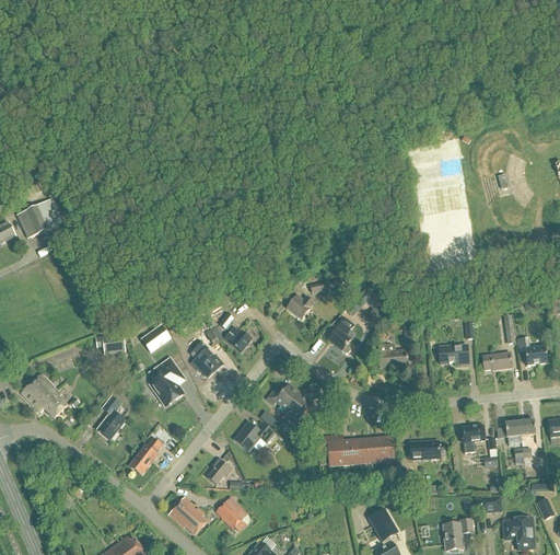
[(31,234),(63,220),(53,196),(43,200),(25,208),(20,210),(20,211),(31,234)]
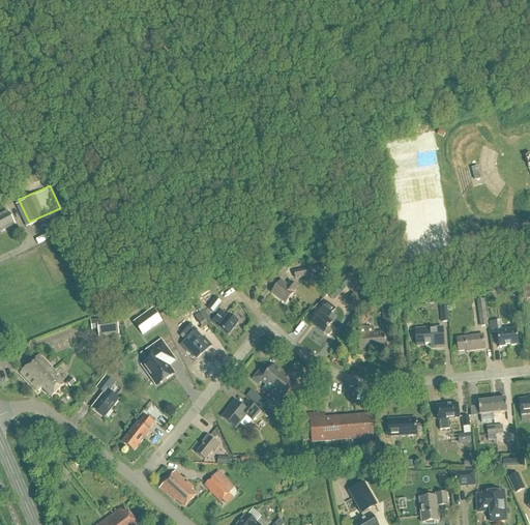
[(0,228),(0,229),(13,222),(10,216),(7,209),(0,212),(0,228)]
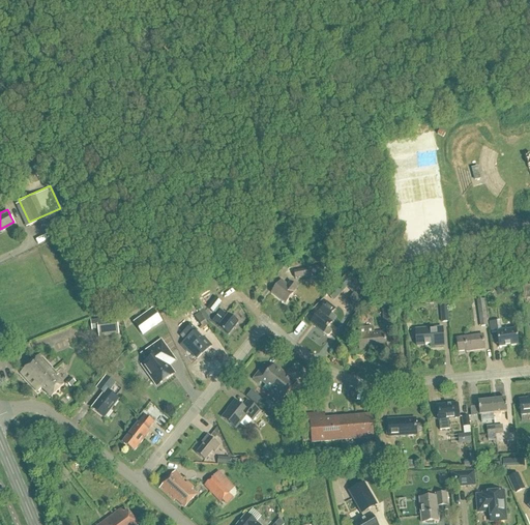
[(328,263),(317,263),(318,271),(325,270),(335,281),(342,275),(328,263)]
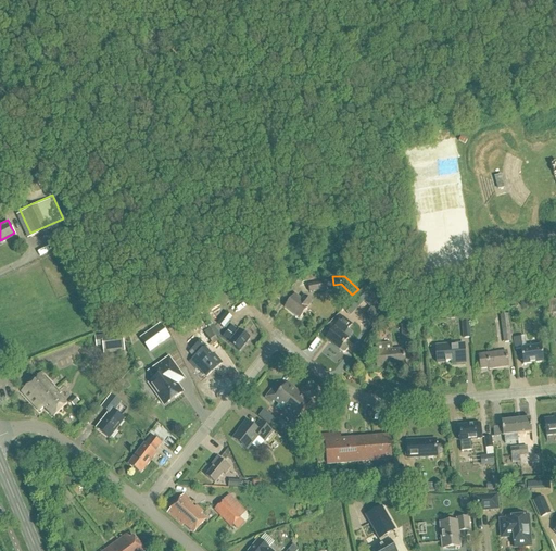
[(325,277),(308,279),(310,288),(326,286),(325,277)]
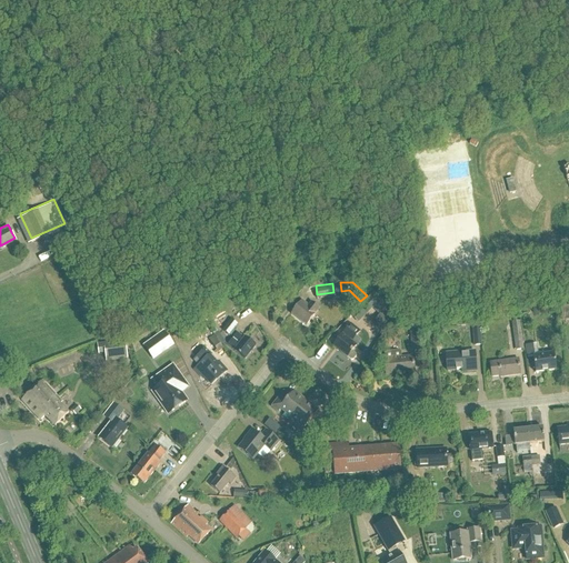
[(357,305),(358,305),(362,311),(363,311),(365,312),(381,295),(373,289),(357,305)]
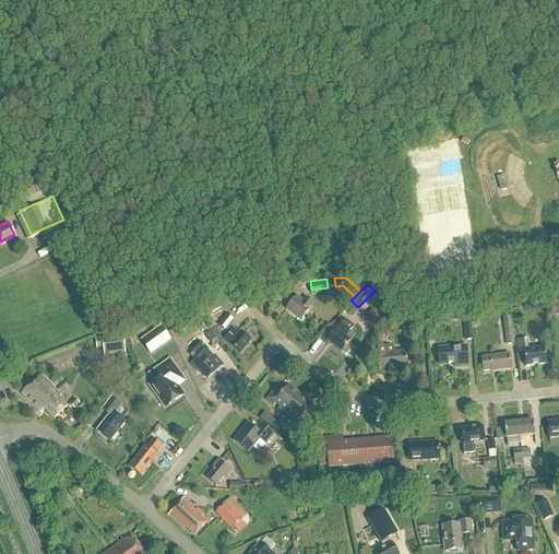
[(306,293),(302,297),(297,293),(287,306),(301,318),(310,307),(309,306),(313,301),(306,293)]
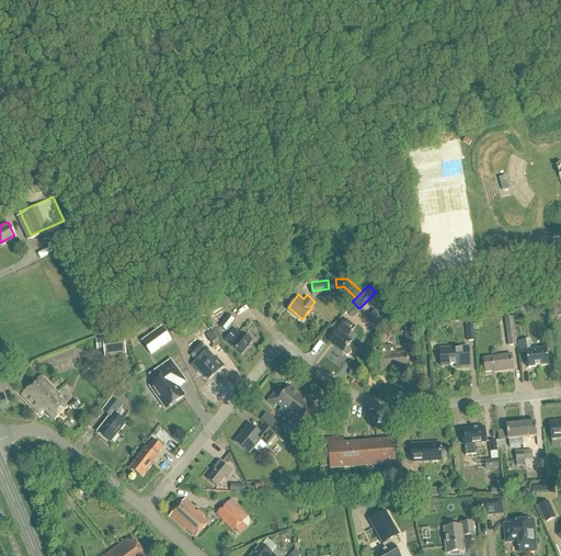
[(375,306),(368,315),(371,317),(378,308),(375,306)]
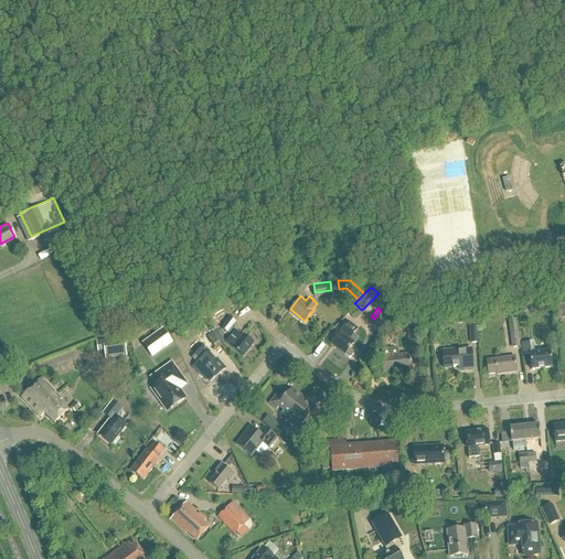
[(221,323),(227,329),(235,320),(227,314),(221,323)]
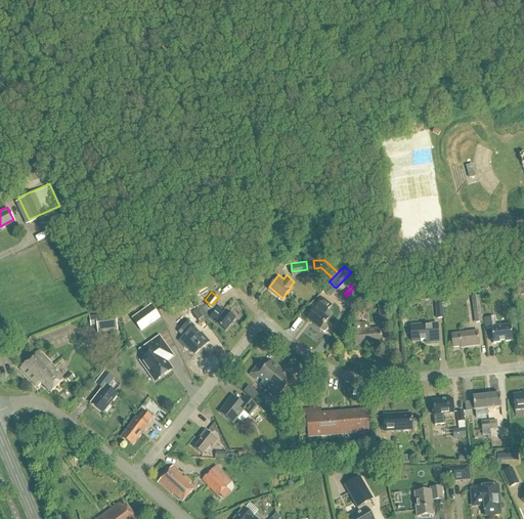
[(471,293),(475,319),(482,318),(479,292),(471,293)]
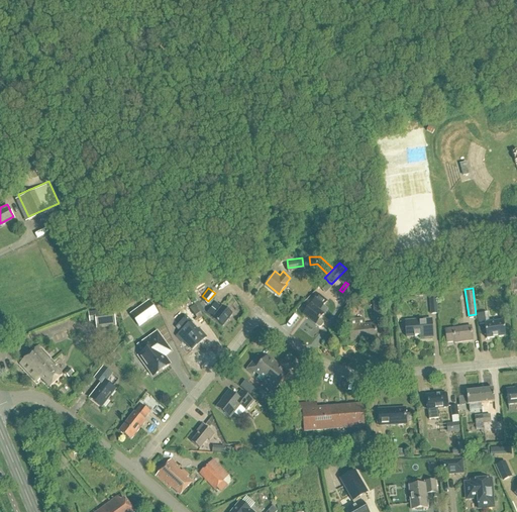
[(319,290),(302,311),(315,321),(319,323),(321,323),(323,320),(323,318),(321,316),(320,315),(324,310),(328,306),(323,303),(328,297),(319,290)]
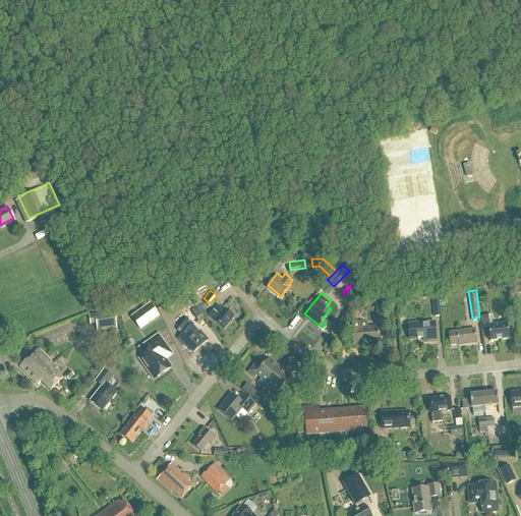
[(440,297),(432,298),(433,312),(442,312),(440,297)]
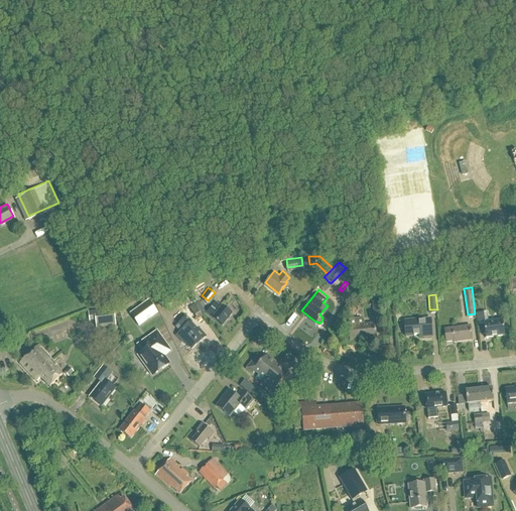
[(130,309),(139,323),(157,309),(148,296),(130,309)]
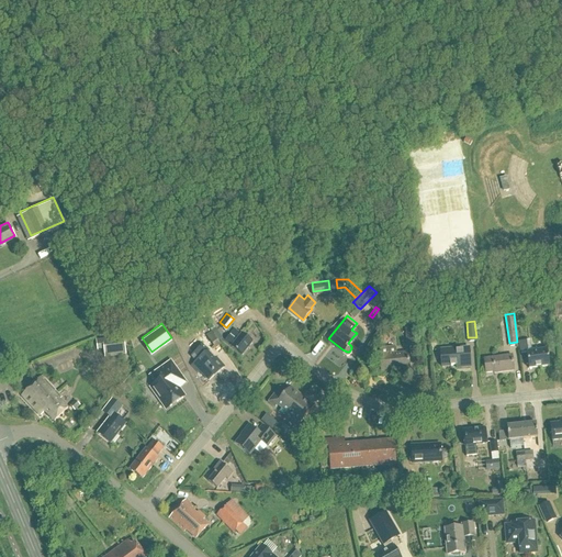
[(405,323),(406,341),(415,340),(414,323),(405,323)]
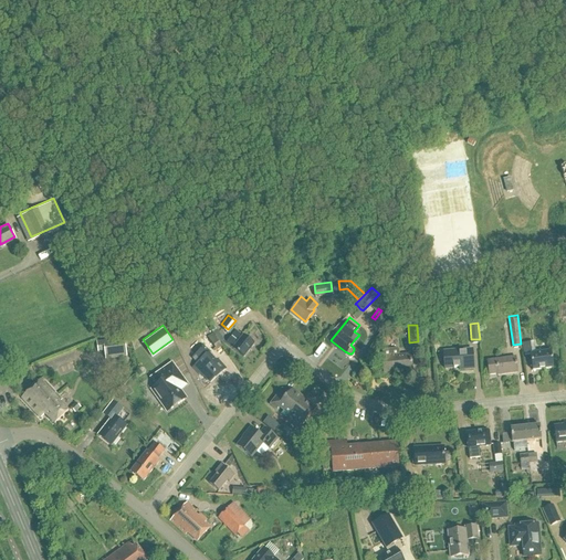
[(208,333),(216,346),(220,342),(212,330),(208,333)]
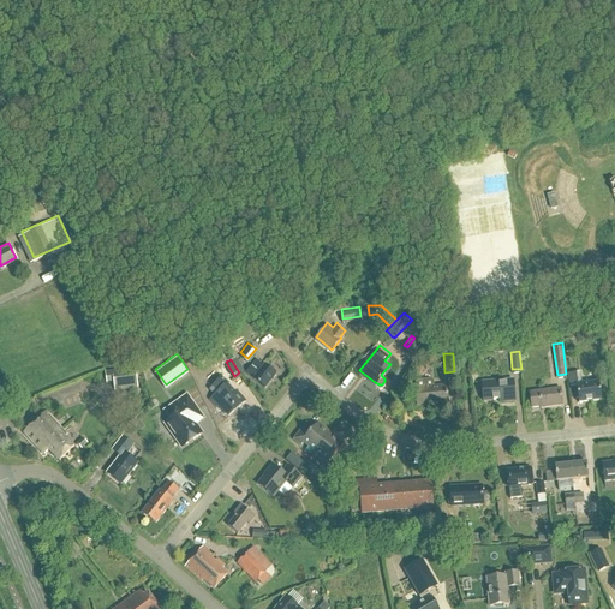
[(263,388),(275,375),(257,359),(245,374),(263,388)]
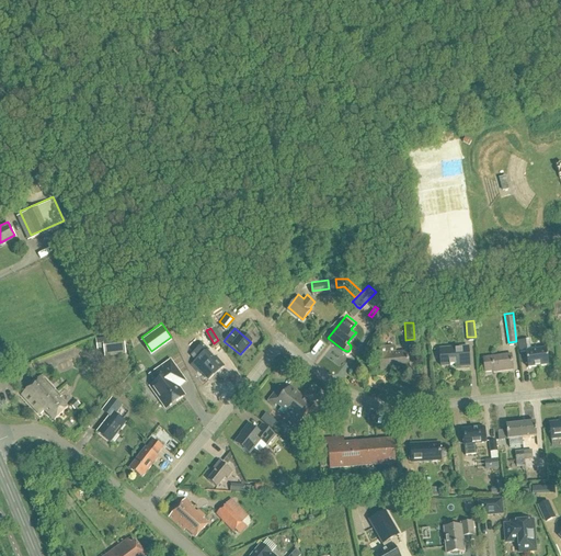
[(124,331),(96,336),(98,347),(104,345),(105,354),(126,352),(124,331)]
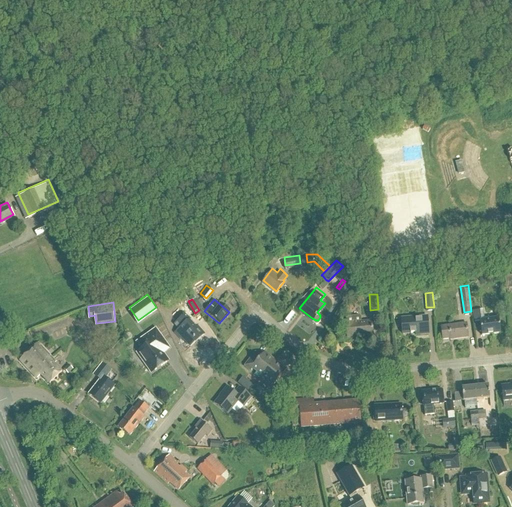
[(482,317),(481,306),(474,307),(475,318),(481,317),(482,332),(501,330),(499,315),(482,317)]
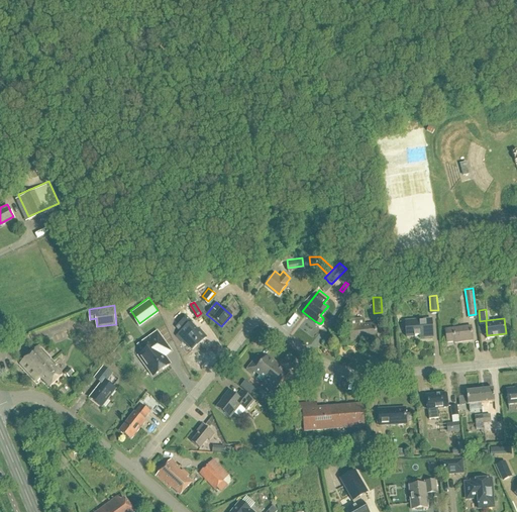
[(349,316),(350,324),(351,338),(377,336),(375,322),(365,323),(365,316),(363,315),(349,316)]
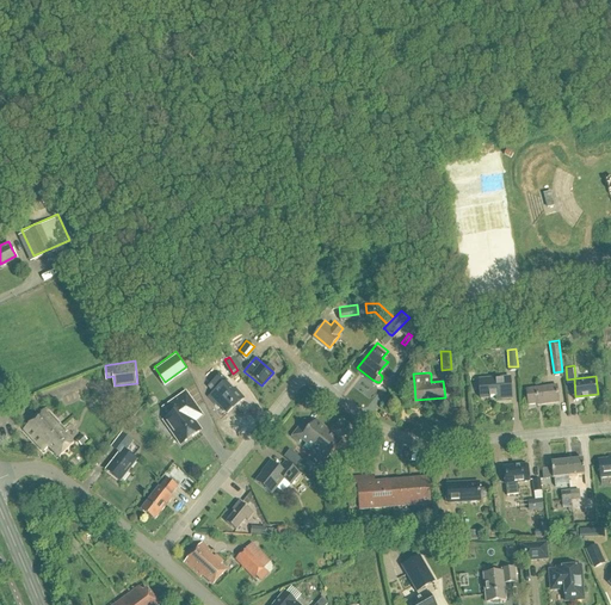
[(494,393),(495,395),(512,394),(510,372),(479,375),(480,394),(494,393)]
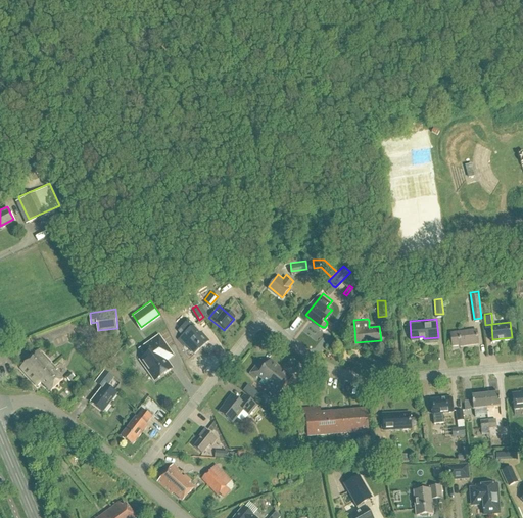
[(178,328),(182,333),(178,337),(185,346),(189,342),(195,348),(208,336),(202,330),(199,333),(187,320),(178,328)]
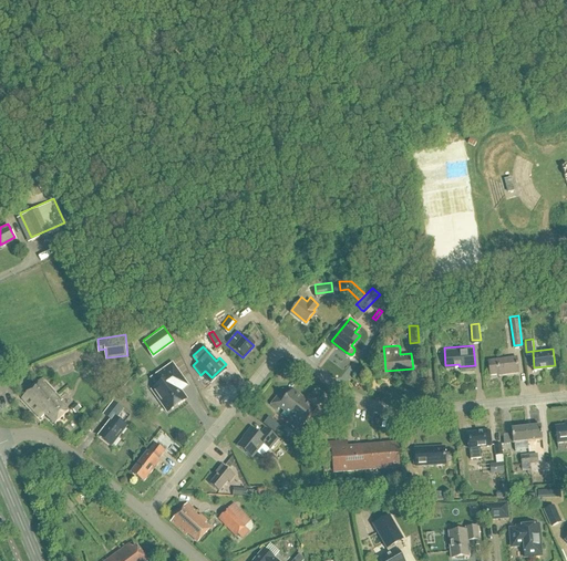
[(519,372),(517,355),(490,359),(491,373),(498,373),(498,374),(519,372)]
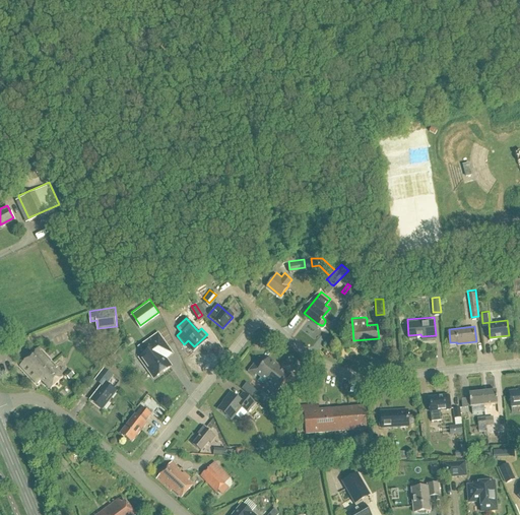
[(160,348),(167,344),(158,331),(139,344),(144,351),(139,355),(154,375),(171,364),(160,348)]
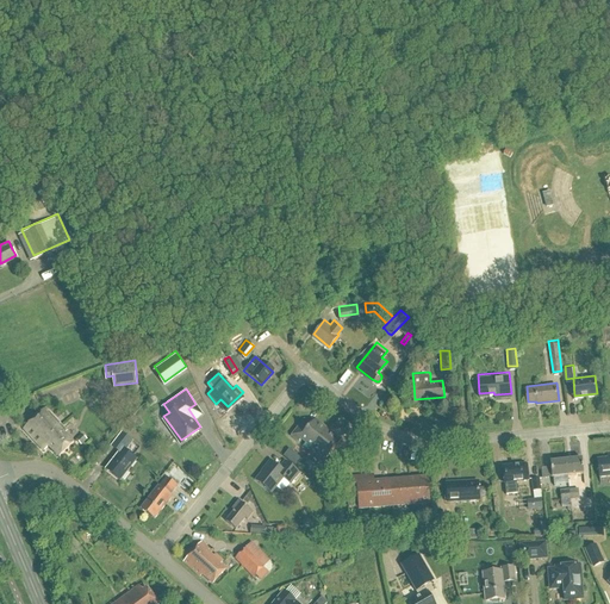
[(66,427),(44,404),(23,425),(44,447),(48,443),(58,454),(73,440),(63,429),(66,427)]
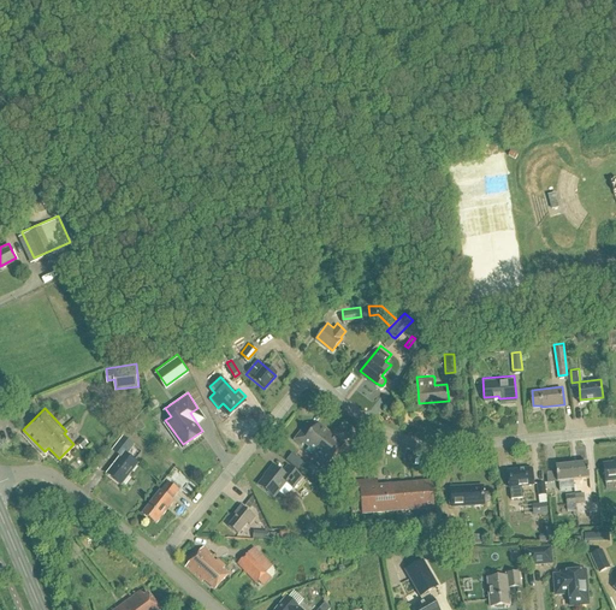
[(303,439),(315,450),(331,431),(318,421),(313,426),(307,421),(294,437),(301,443),(303,439)]
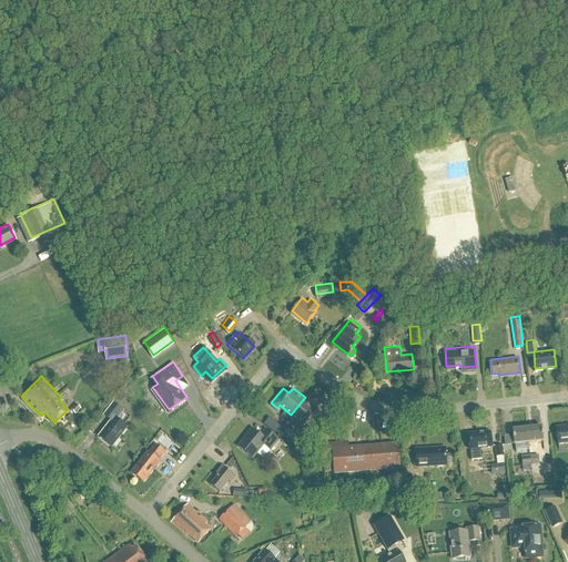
[(291,415),(287,419),(292,422),(295,418),(303,425),(317,407),(305,397),(291,415)]
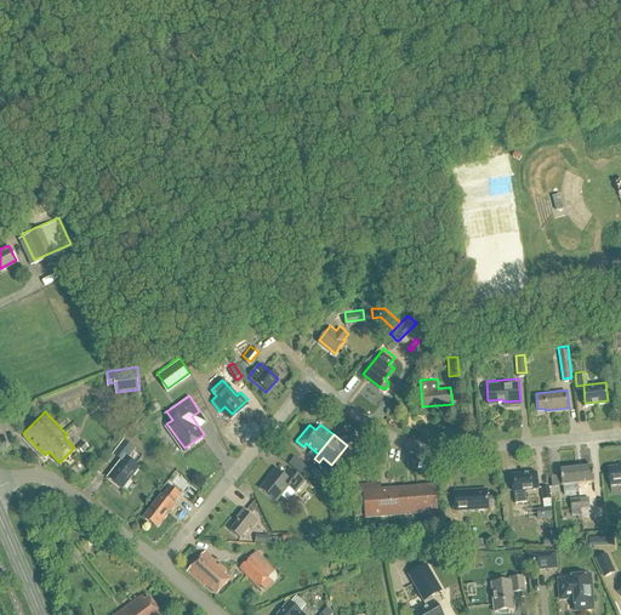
[(78,444),(83,449),(89,443),(83,438),(78,444)]
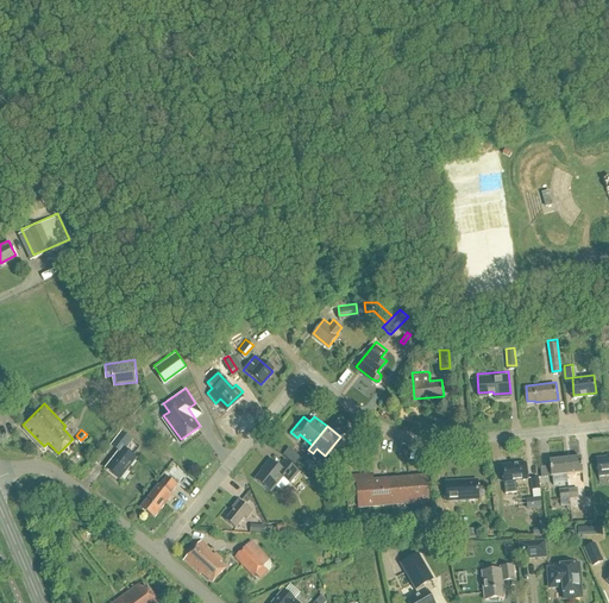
[(120,478),(137,457),(125,447),(132,439),(123,431),(112,444),(119,450),(107,466),(120,478)]
